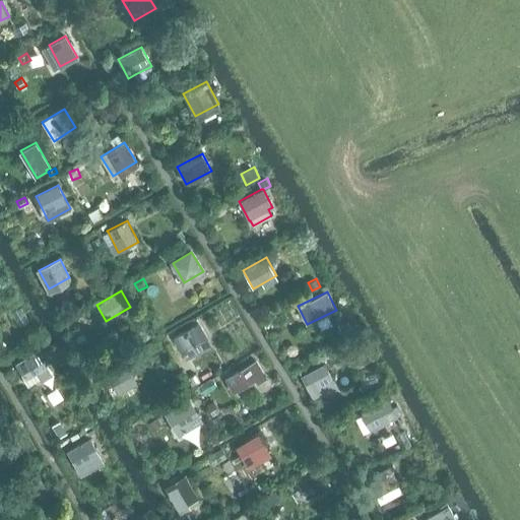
[(29,321),(22,307),(11,313),(19,326),(29,321)]
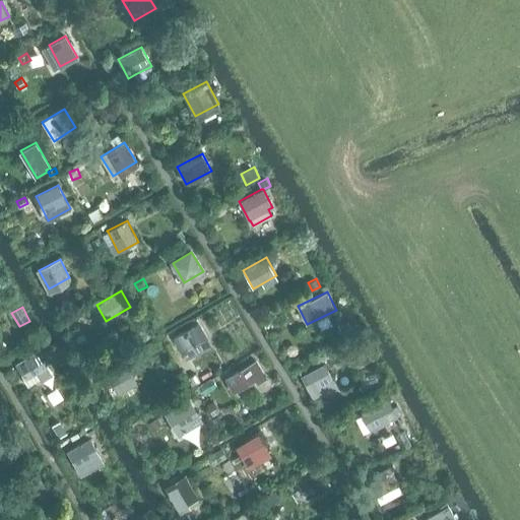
[(348,321),(338,326),(344,335),(353,330),(348,321)]
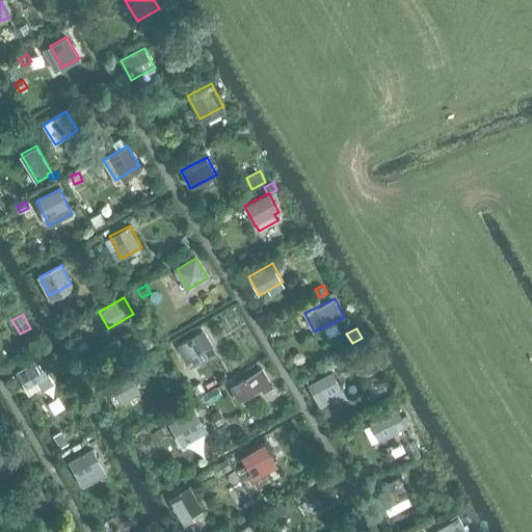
[(204,330),(178,345),(186,360),(212,346),(204,330)]
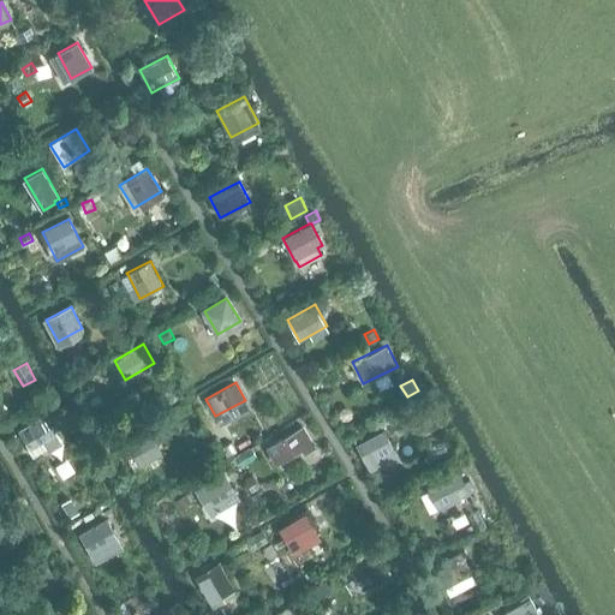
[(45,413),(18,430),(30,449),(43,441),(48,448),(49,451),(63,443),(45,413)]
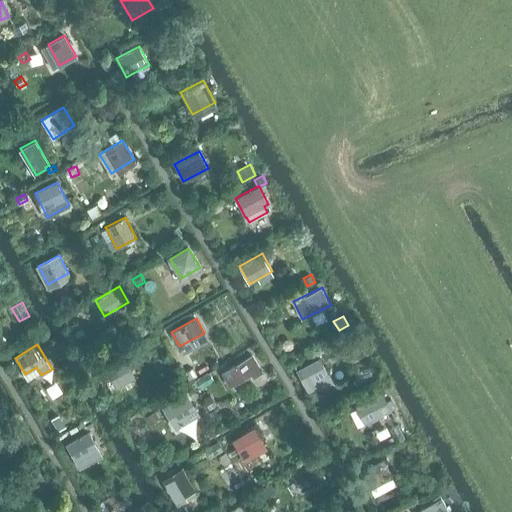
[(330,347),(321,351),(324,359),(334,354),(330,347)]
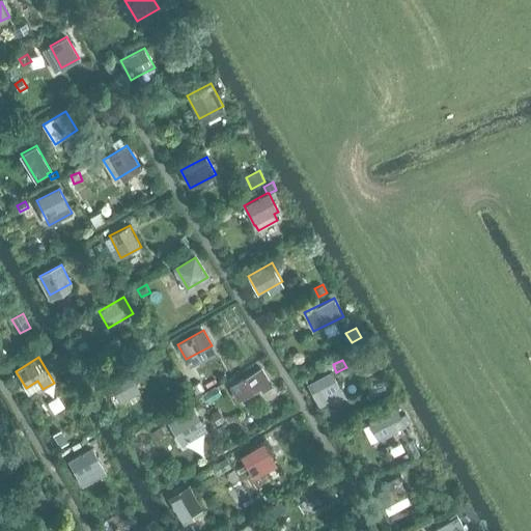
[(260,368),(238,382),(246,396),(260,387),(263,391),(272,386),(260,368)]
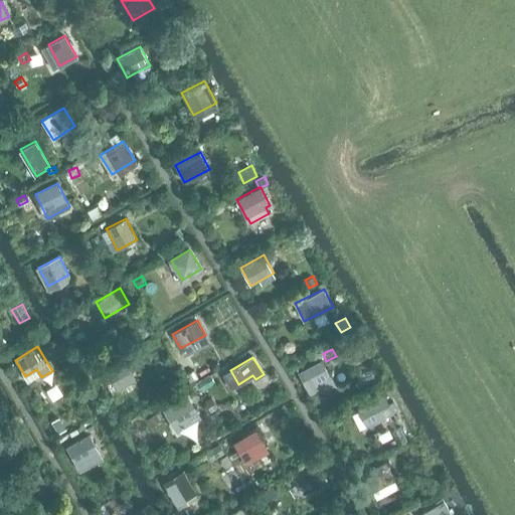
[(322,359),(298,372),(307,389),(331,377),(322,359)]
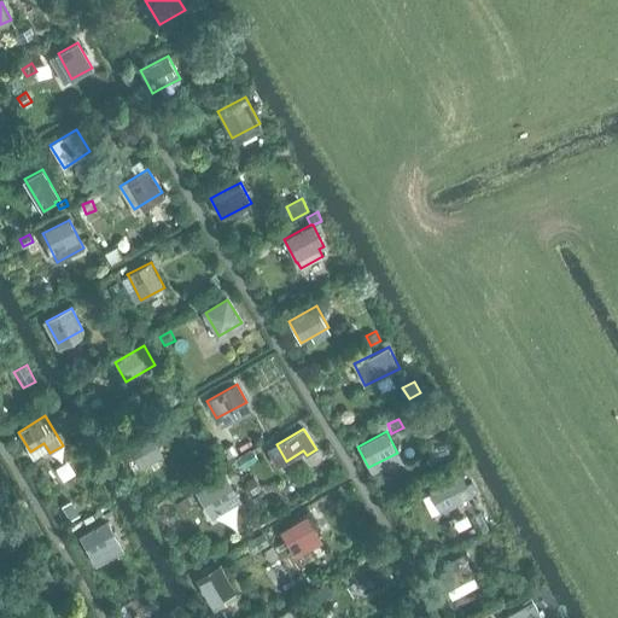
[(150,432),(122,449),(135,471),(163,455),(150,432)]
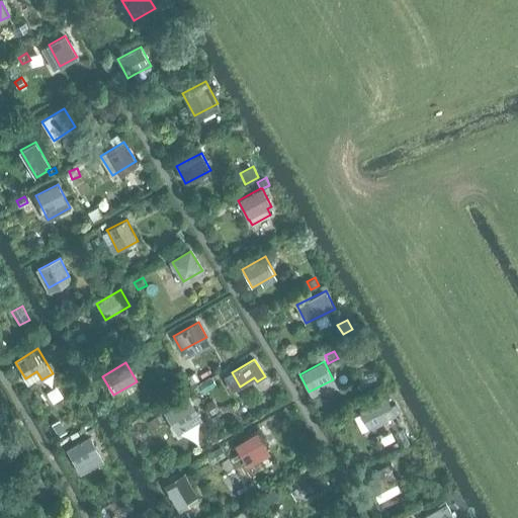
[(364,387),(381,378),(377,369),(359,379),(364,387)]
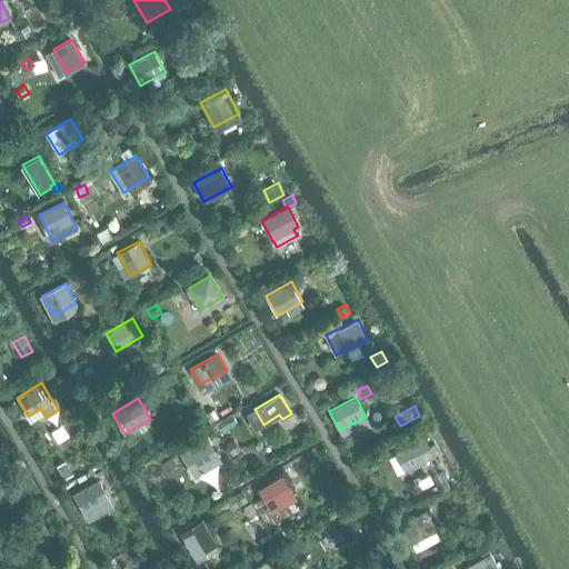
[(213,408),(203,413),(209,422),(219,417),(213,408)]
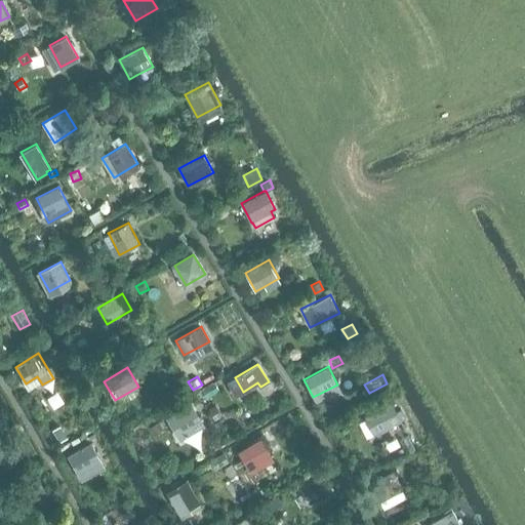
[(51,404),(44,394),(34,401),(41,411),(51,404)]
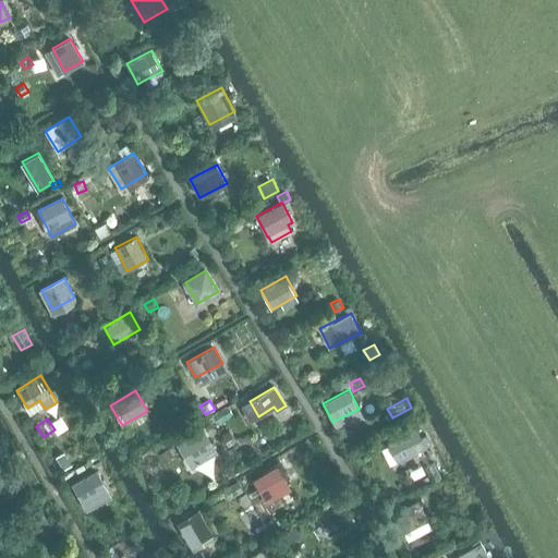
[(417,427),(387,443),(397,462),(427,447),(426,446),(431,444),(426,434),(422,436),(417,427)]
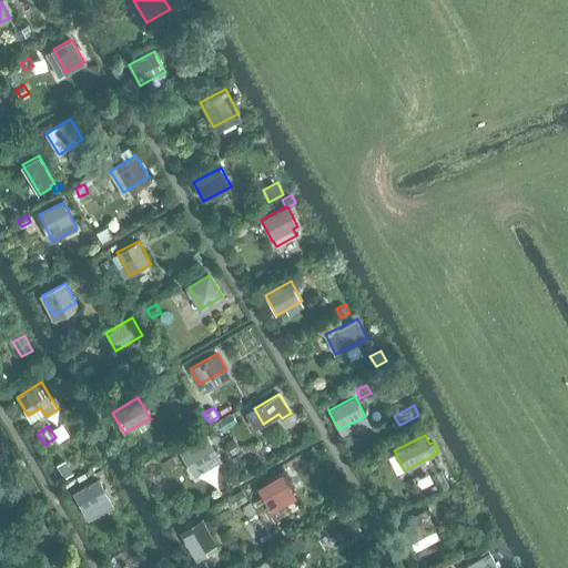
[(206,436),(188,447),(201,470),(220,459),(217,455),(220,454),(217,449),(215,450),(206,436)]
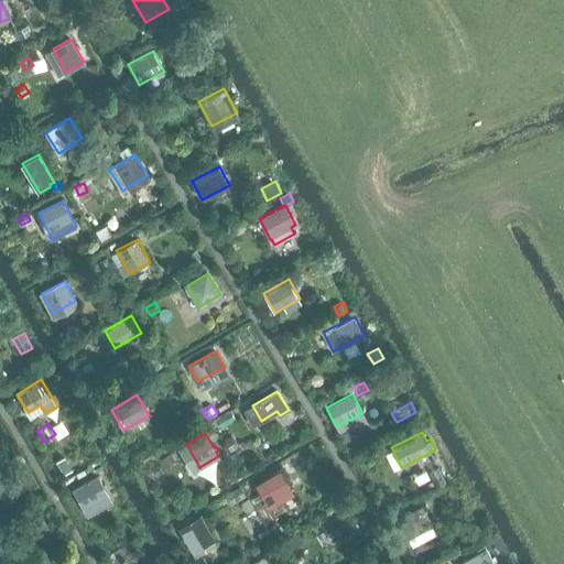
[(231,434),(224,438),(231,451),(238,446),(231,434)]
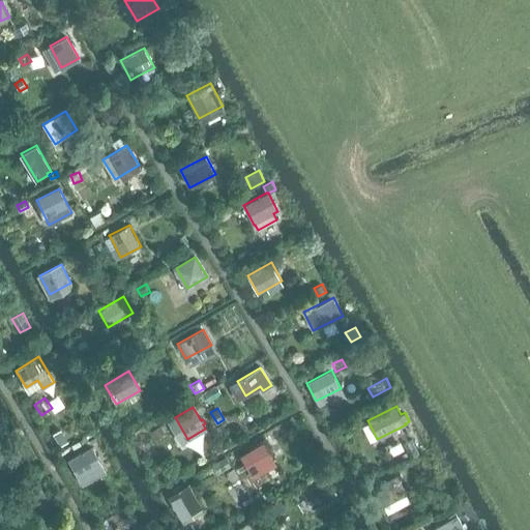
[(162,425),(152,431),(156,437),(165,432),(162,425)]
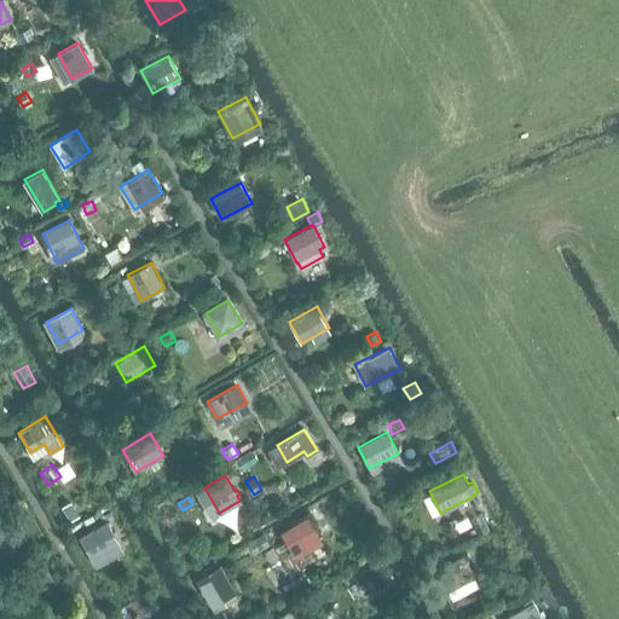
[(73,499),(63,505),(71,519),(81,513),(73,499)]
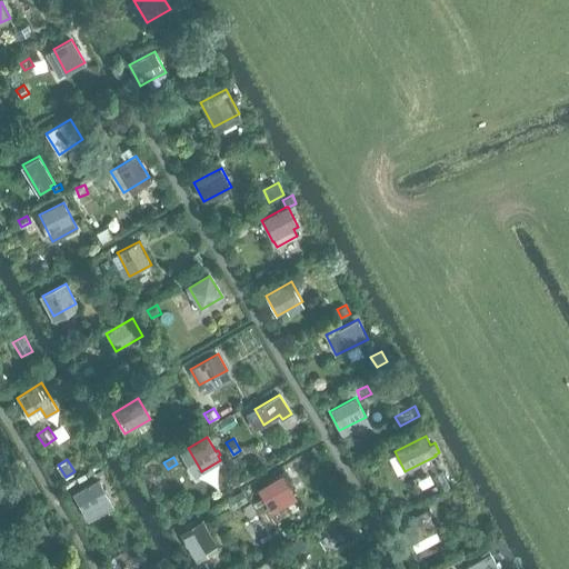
[(283,473),(258,488),(263,498),(266,502),(272,513),(298,499),(283,473)]
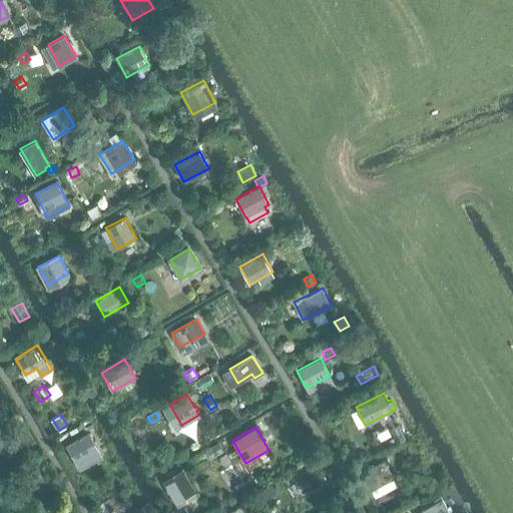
[(89,431),(66,444),(77,463),(92,455),(100,451),(89,431)]
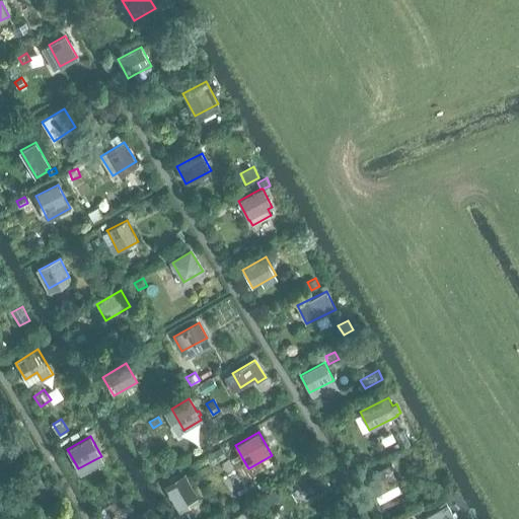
[(226,457),(221,448),(208,456),(214,464),(226,457)]
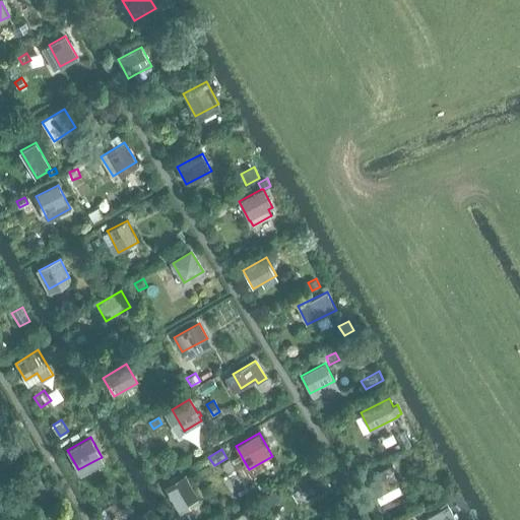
[(230,459),(222,463),(228,472),(235,467),(230,459)]
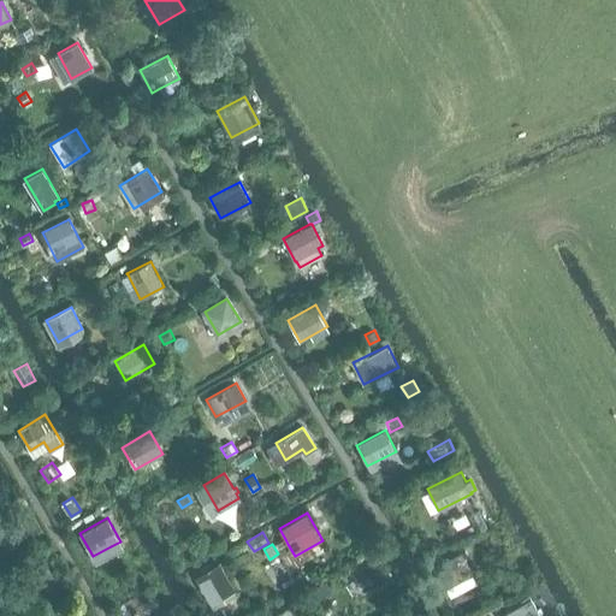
[(461,551),(436,564),(446,587),(472,574),(473,573),(461,551)]
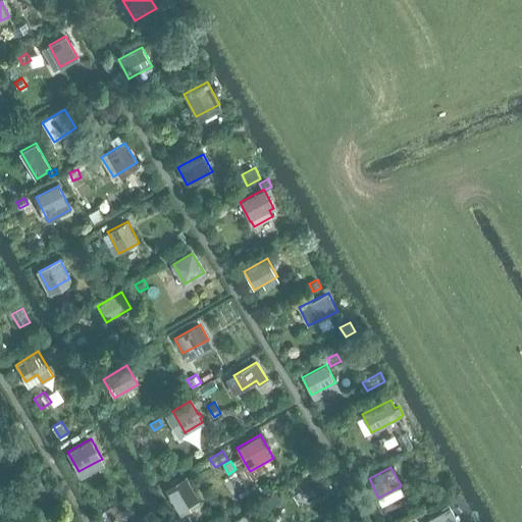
[(187,476),(165,488),(180,515),(202,503),(187,476)]
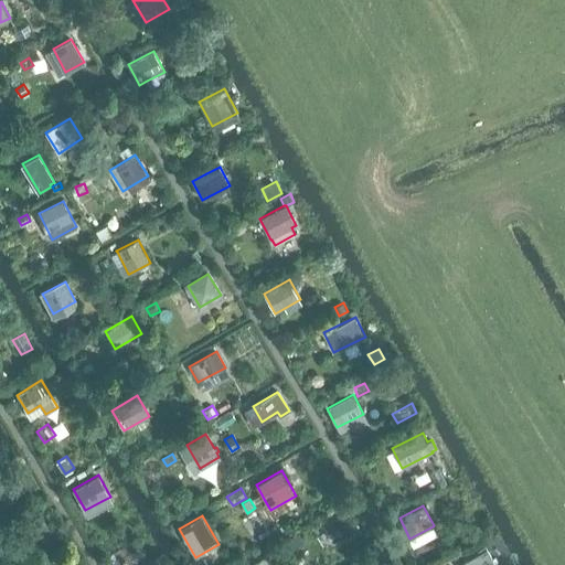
[(297,531),(286,537),(292,550),(305,543),(297,531)]
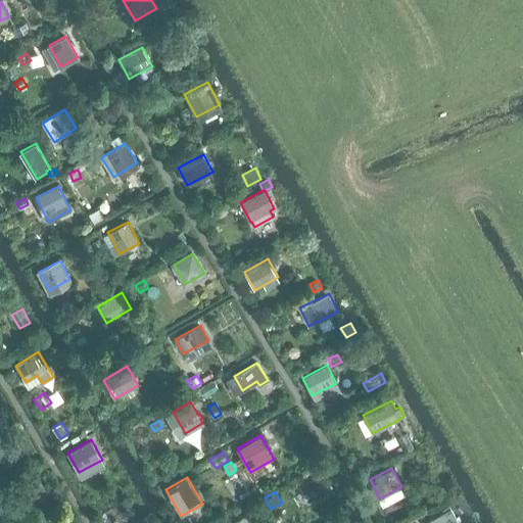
[(444,512),(425,522),(460,522),(452,508),(449,505),(442,508),(444,512)]
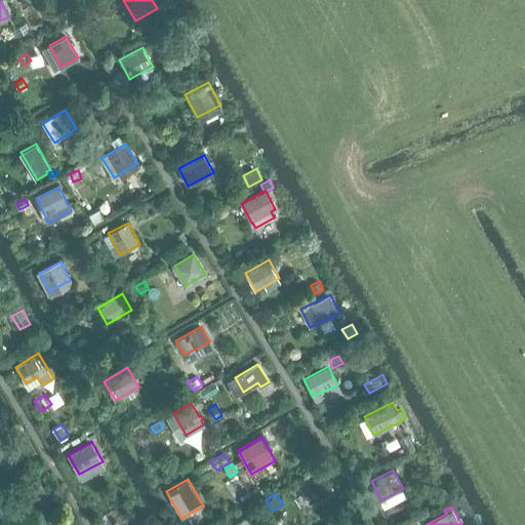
[(256,524),(250,514),(230,524),(256,524)]
